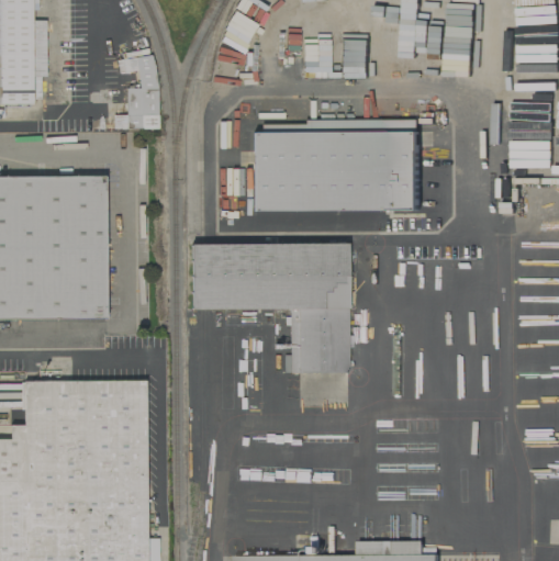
[(0,0),(0,103),(35,103),(34,10),(40,10),(38,0),(0,0)]
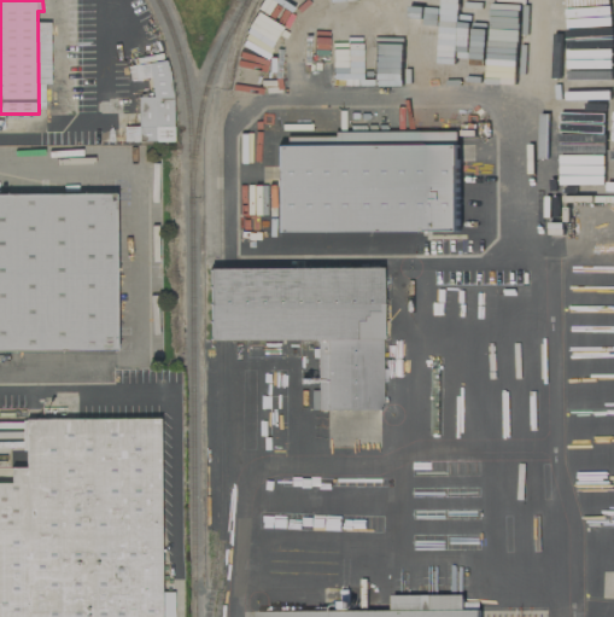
[(141,141),(175,140),(173,60),(152,62),(153,95),(140,97),(141,141)]
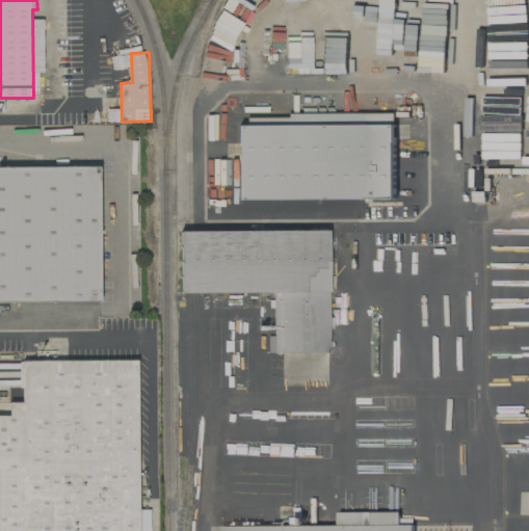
[(241,200),(399,198),(398,112),(290,113),(290,116),(249,117),(249,125),(241,125),(241,200)]
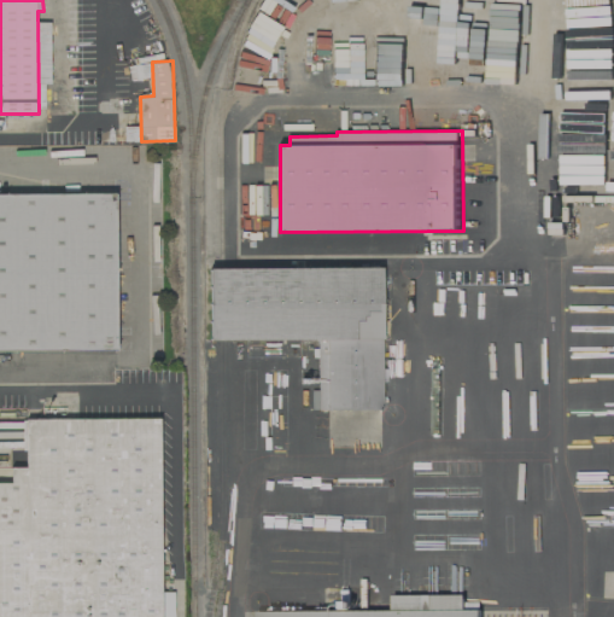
[(0,193),(0,351),(118,350),(118,192),(0,193)]
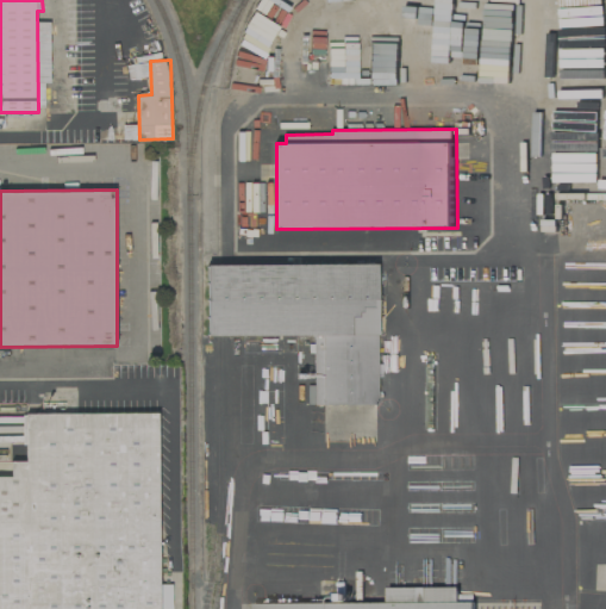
[(208,265),(210,335),(317,335),(317,404),(380,404),(379,263),(208,265)]
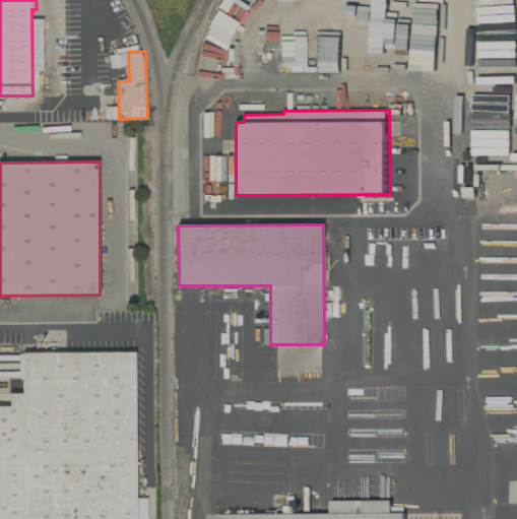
[(0,518),(0,413),(10,413),(10,398),(23,398),(22,358),(136,358),(136,518),(0,518)]
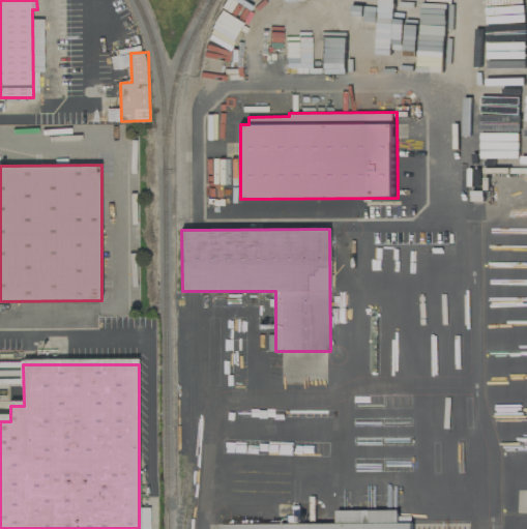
[(224,524),(223,528),(414,528),(414,523),(401,523),(401,509),(339,509),(340,523),(224,524)]
